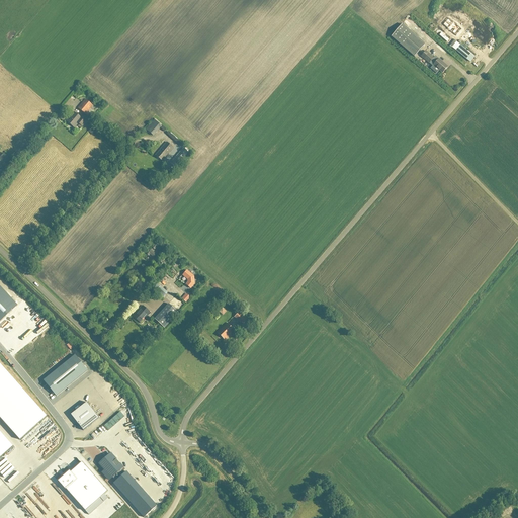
[(449,18),(443,25),(448,29),(447,29),(451,32),(456,36),(462,30),(457,26),(457,25),(453,22),(449,18)]
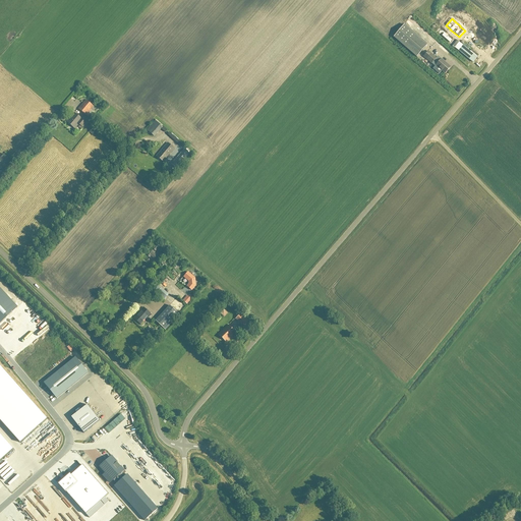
[(394,38),(416,57),(427,45),(404,24),(394,38)]
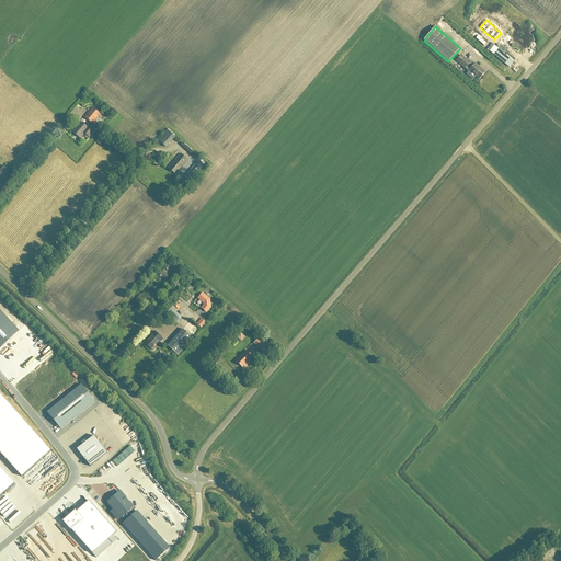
[(465,68),(470,63),(461,55),(456,61),(465,68)]
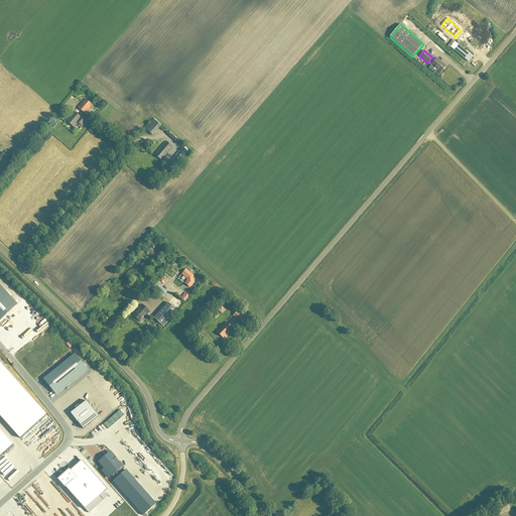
[(430,66),(428,68),(434,74),(437,70),(440,73),(445,67),(436,58),(431,65),(430,66)]
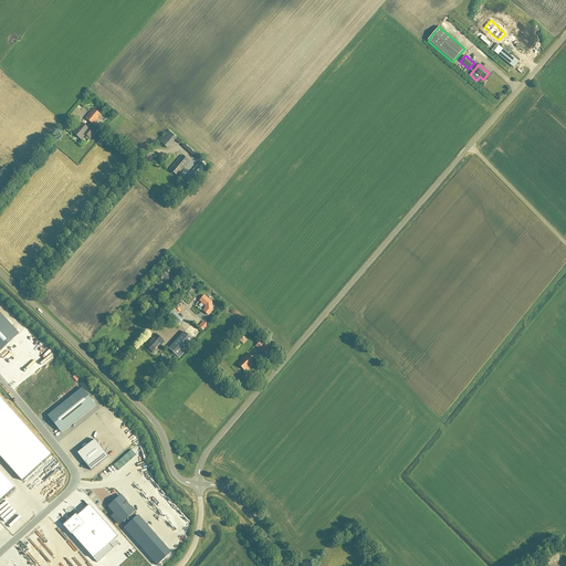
[(102,116),(93,108),(85,118),(93,126),(94,124),(98,119),(102,116)]
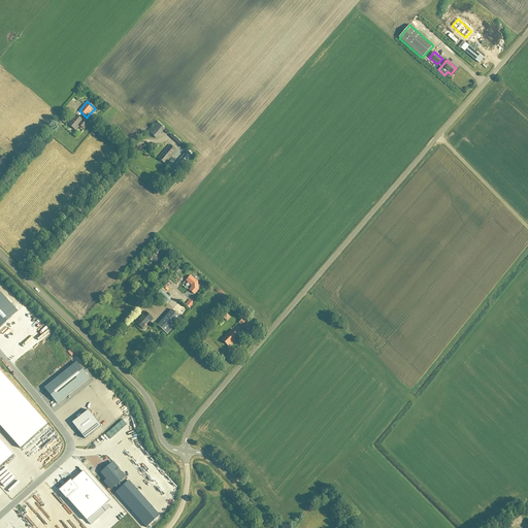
[(75,131),(79,126),(84,129),(89,123),(83,119),(81,120),(75,114),(68,124),(75,131)]
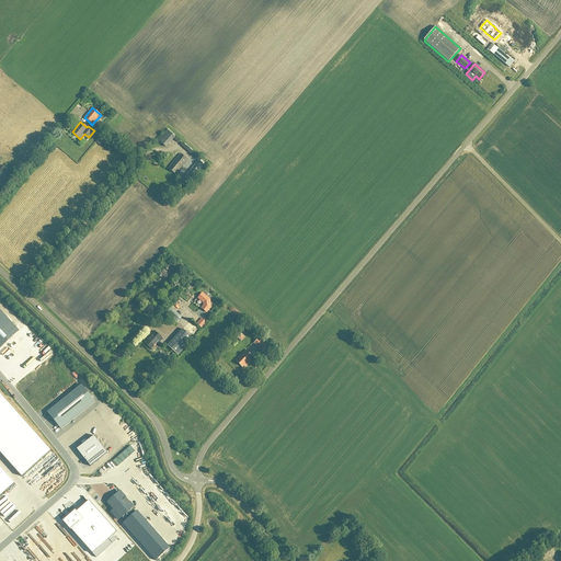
[(158,140),(165,148),(174,137),(167,129),(158,140)]
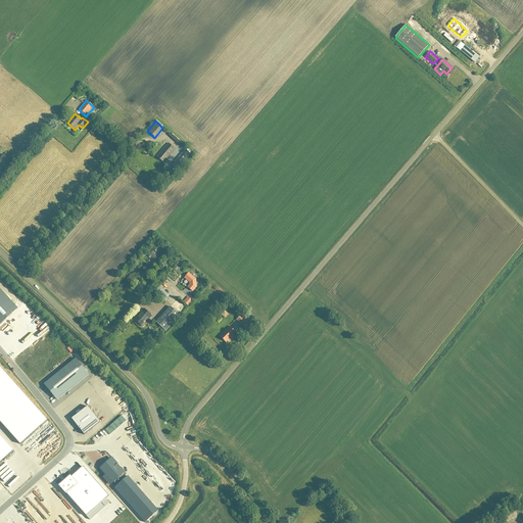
[(163,163),(175,150),(168,144),(162,150),(163,150),(156,157),(163,163)]
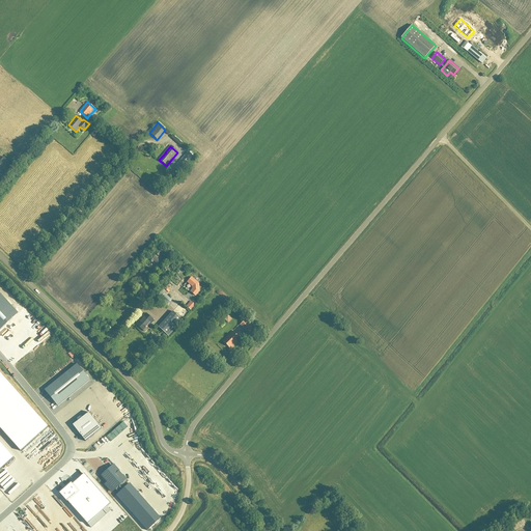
[(186,156),(178,164),(184,167),(190,160),(186,156)]
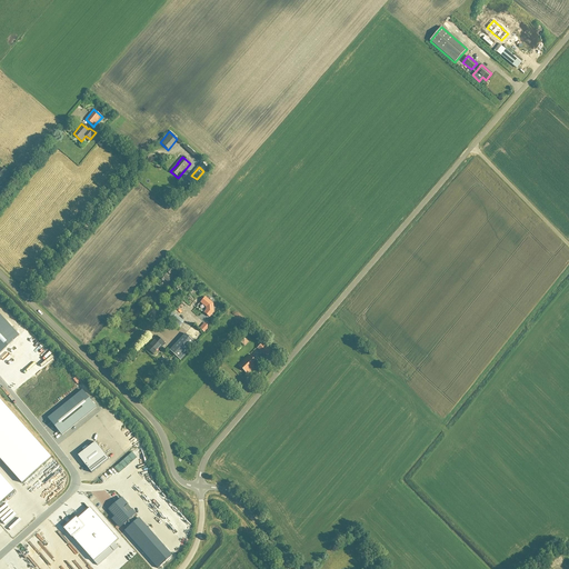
[(0,189),(12,177),(5,169),(0,172),(0,189)]
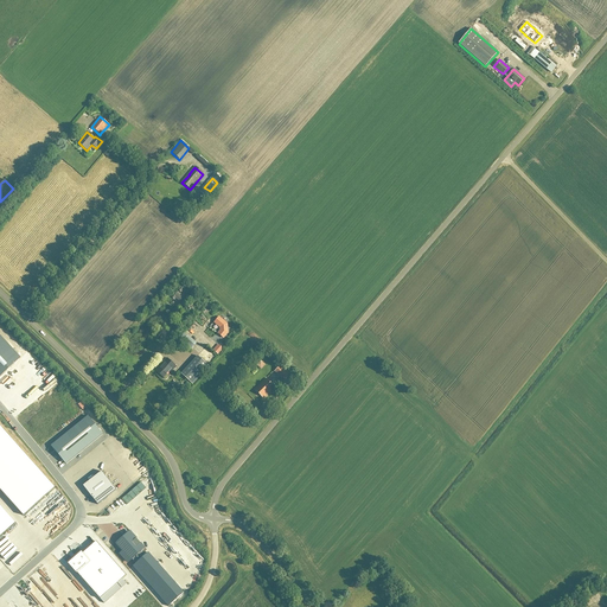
[(218,318),(215,323),(221,327),(221,331),(218,333),(223,338),(227,334),(225,325),(218,318)]
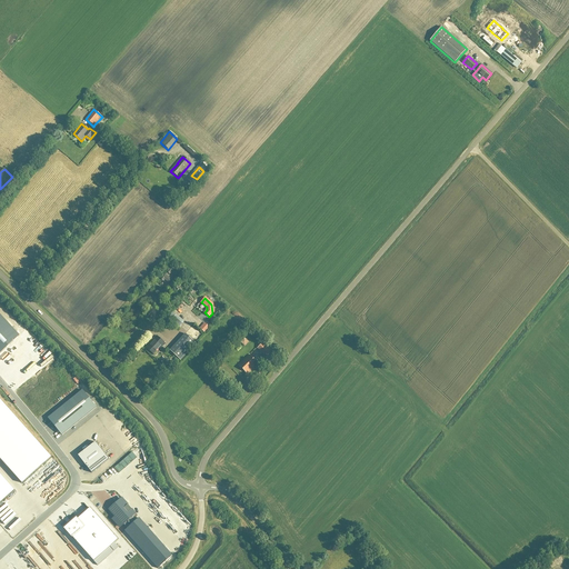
[(0,315),(0,353),(19,336),(0,315)]
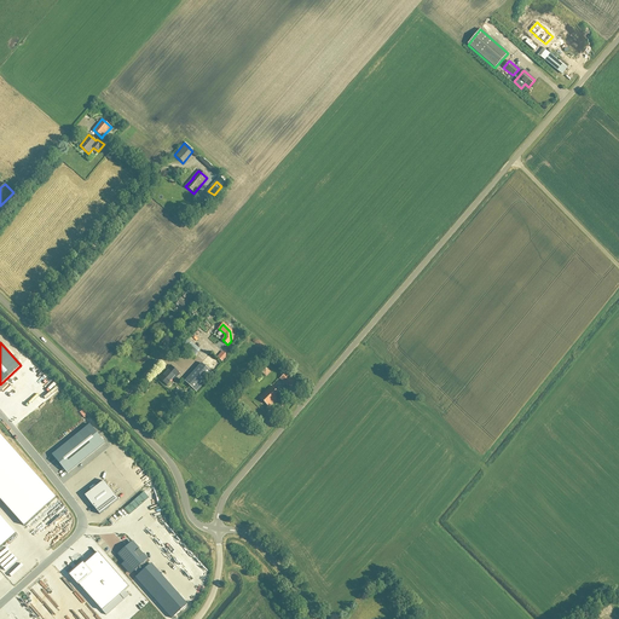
[(202,364),(185,382),(196,392),(213,374),(202,364)]
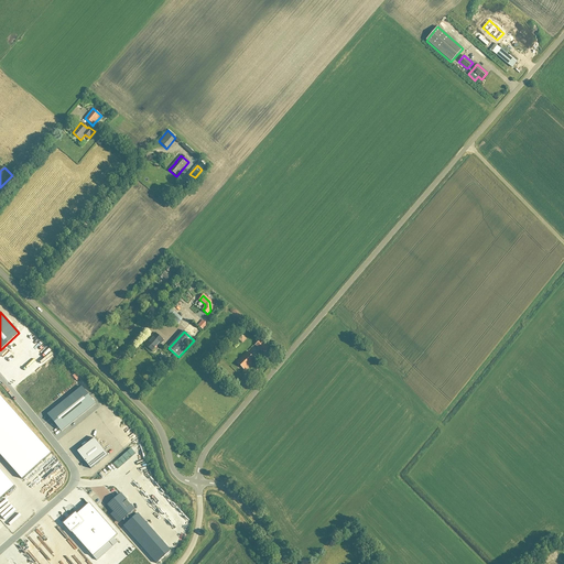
[(156,350),(155,349),(154,348),(158,345),(159,347),(164,342),(155,333),(151,337),(152,338),(145,346),(152,351),(153,353),(154,353),(155,353),(156,351),(156,350)]
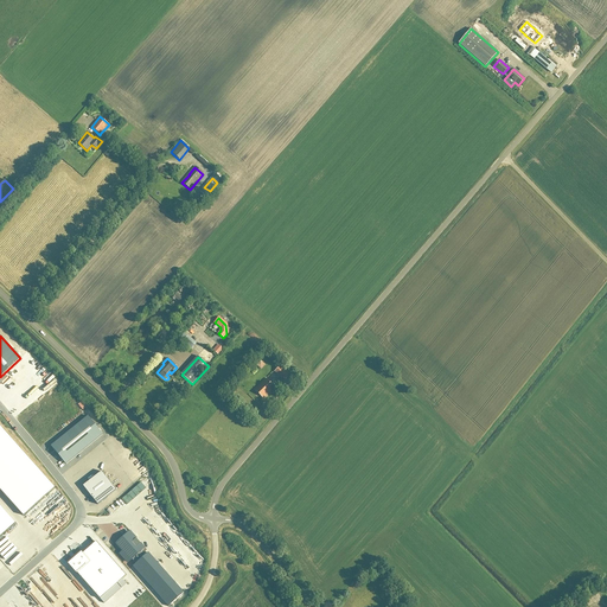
[(257,365),(262,370),(267,365),(262,360),(257,365)]
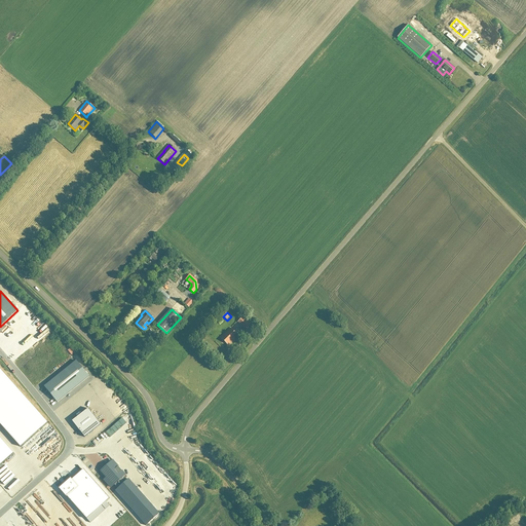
[(252,325),(243,316),(238,322),(247,330),(252,325)]
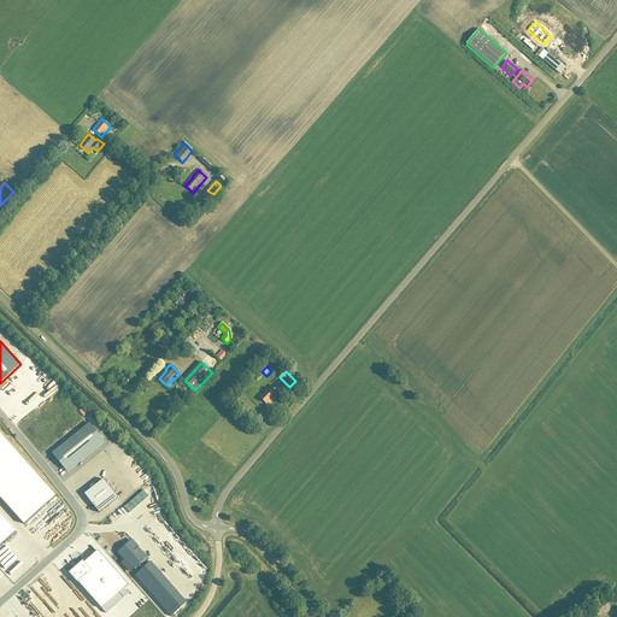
[(268,405),(280,394),(270,385),(258,397),(268,405)]
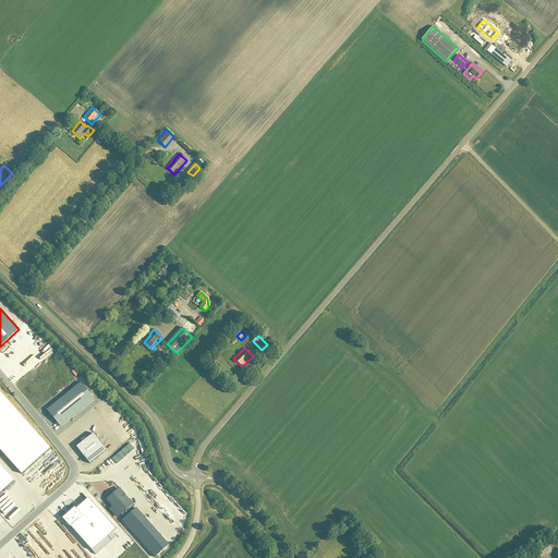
[(47,410),(60,427),(94,400),(81,383),(47,410)]
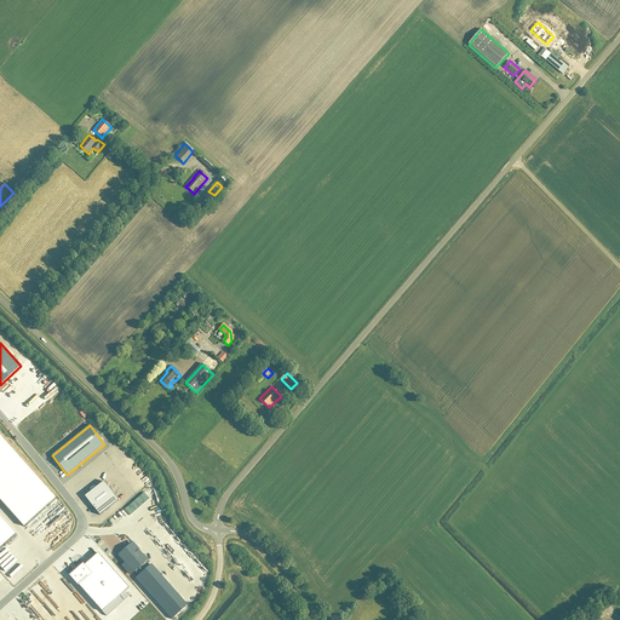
[(0,436),(0,500),(24,527),(56,499),(0,436)]
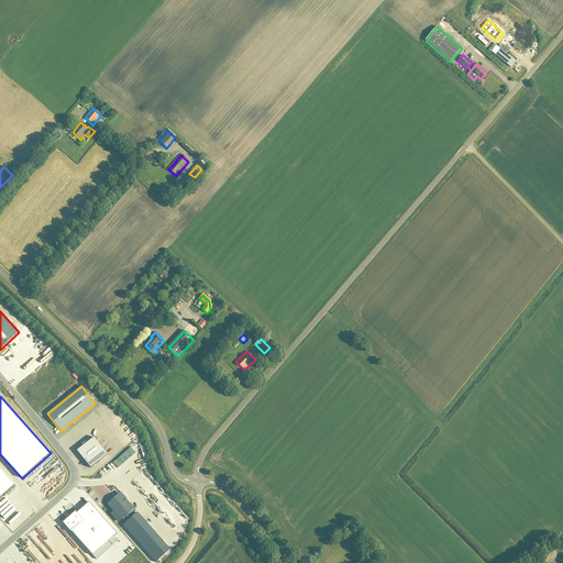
[(108,455),(95,438),(77,451),(86,463),(86,462),(90,468),(99,462),(108,455)]
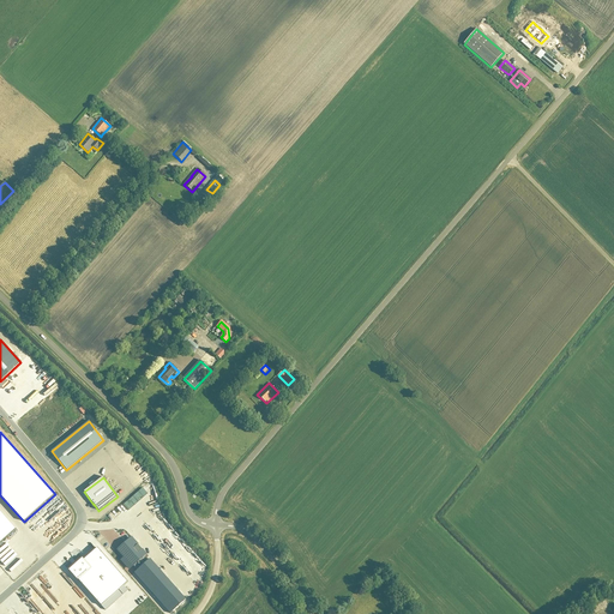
[(0,542),(16,529),(0,512),(0,542)]
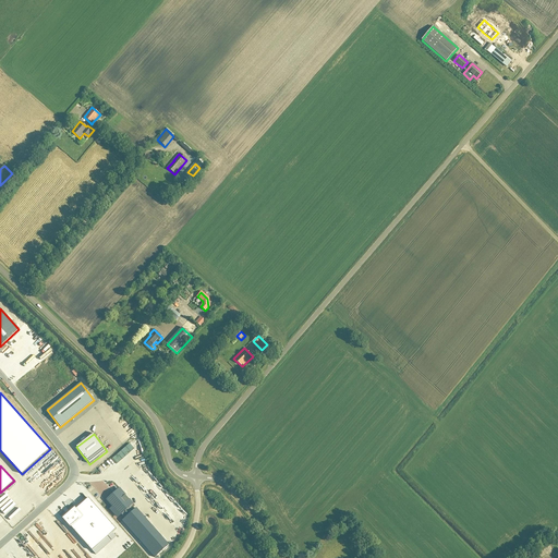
[(121,492),(109,502),(112,507),(120,516),(121,514),(125,519),(131,513),(134,511),(130,507),(133,505),(121,492)]
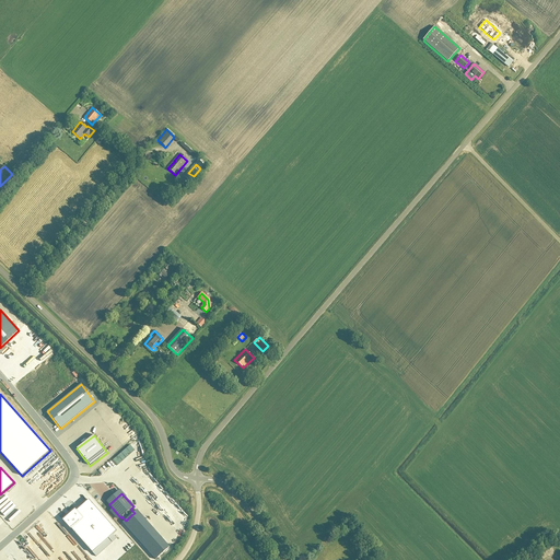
[(76,509),(62,521),(71,529),(92,553),(117,532),(89,500),(77,511),(76,509)]
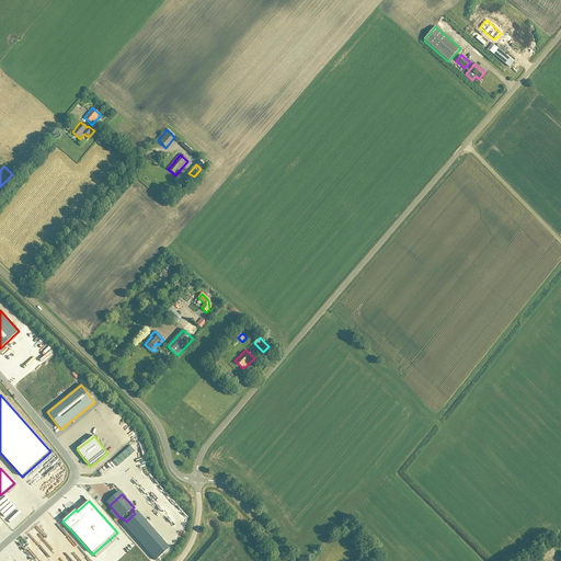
[(125,523),(123,524),(156,560),(170,548),(137,512),(132,516),(125,523)]
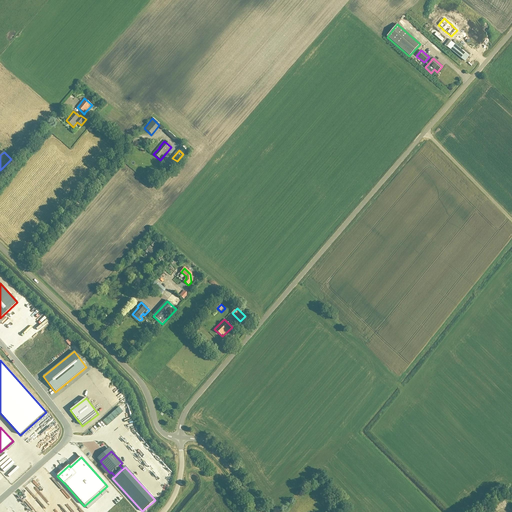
[(307,502),(297,510),(298,511),(308,511),(313,509),(307,502)]
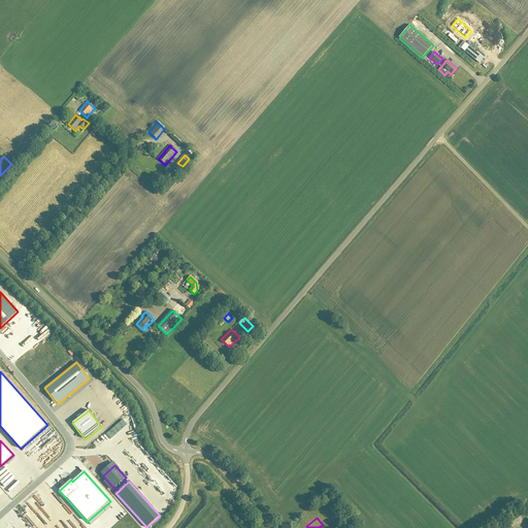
[(523,518),(512,526),(513,527),(514,527),(525,521),(523,518)]
